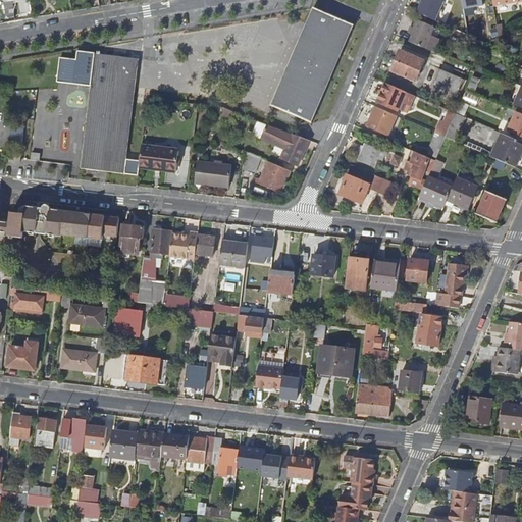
[(19,0),(22,14),(33,13),(30,0),(19,0)]
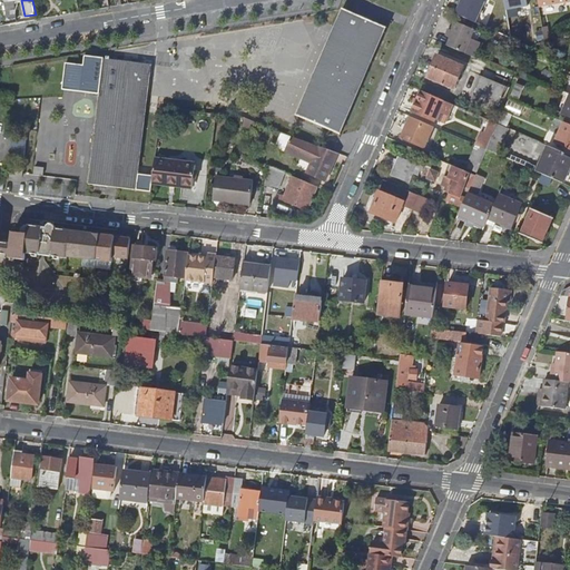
[(478,22),(485,0),(461,0),(455,13),(478,22)]
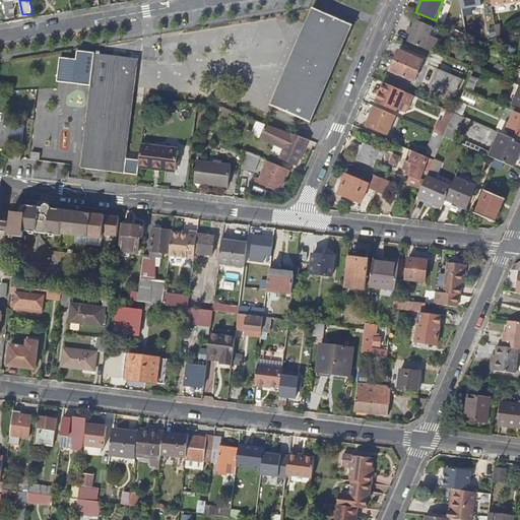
[(330,14),(314,7),(271,105),(309,121),(352,24),(330,14)]
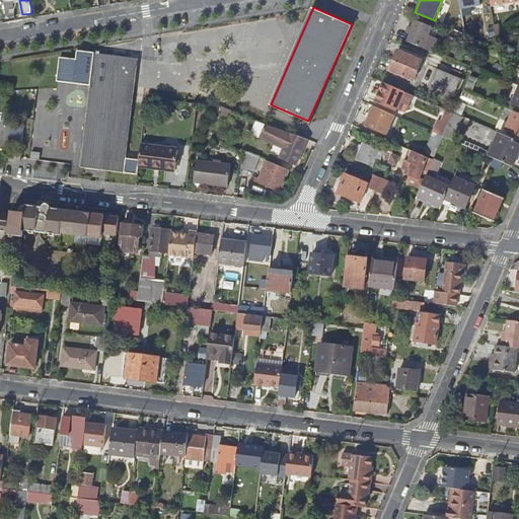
[(414,19),(404,41),(423,48),(428,35),(431,26),(414,19)]
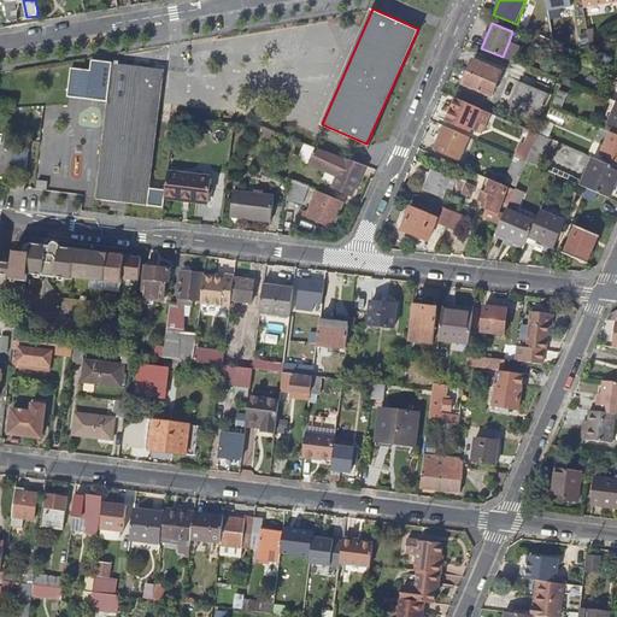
[(518,47),(509,42),(503,57),(512,62),(518,47)]
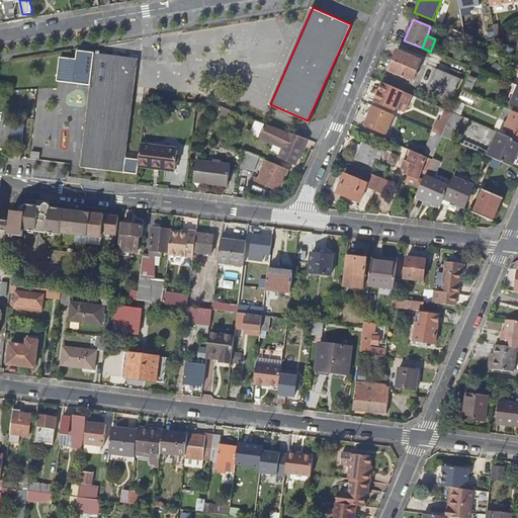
[(421,61),(397,50),(389,70),(413,81),(421,61)]
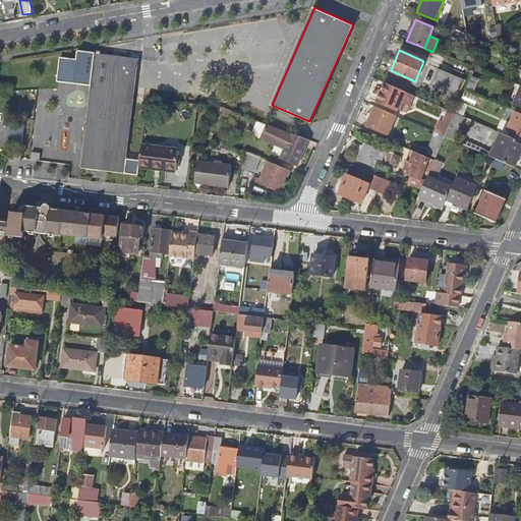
[(138,58),(97,53),(81,168),(124,173),(138,58)]
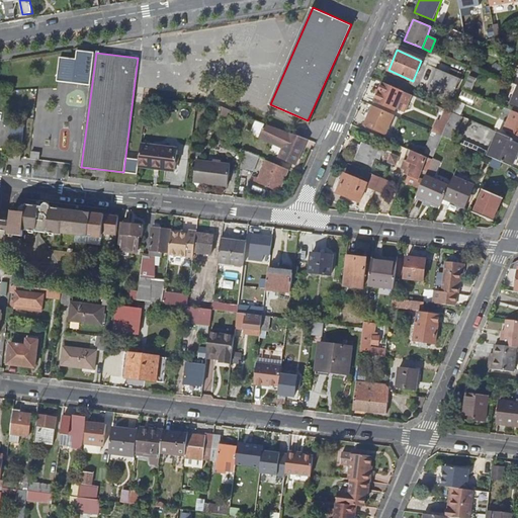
[(461,73),(440,64),(437,69),(436,69),(430,82),(431,83),(429,90),(449,99),(453,92),(454,93),(460,79),(459,78),(461,73)]
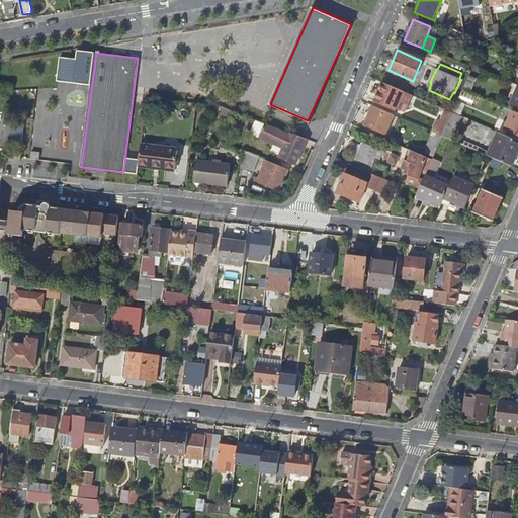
[(395,108),(402,91),(382,82),(375,100),(395,108)]
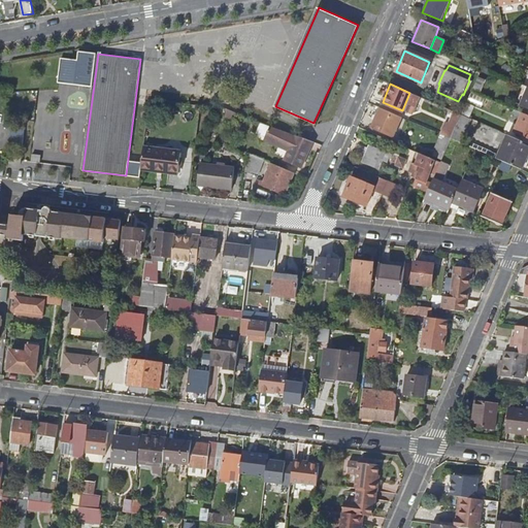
[(393,136),(402,117),(381,107),(372,127),(393,136)]
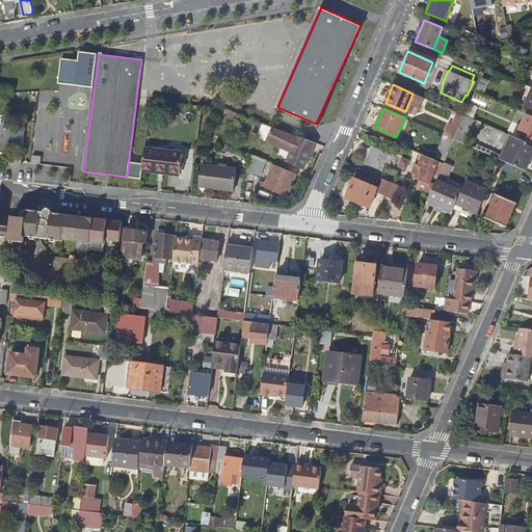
[(531,137),(531,114),(527,113),(519,132),(531,137)]
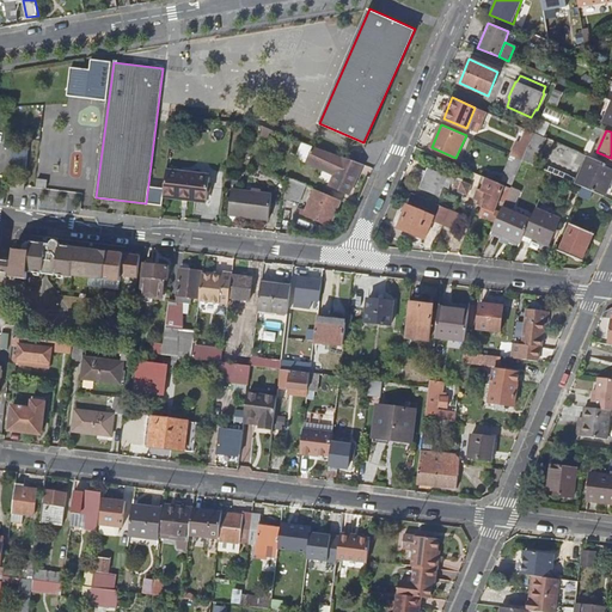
[(532,164),(544,136),(534,133),(522,160),(532,164)]
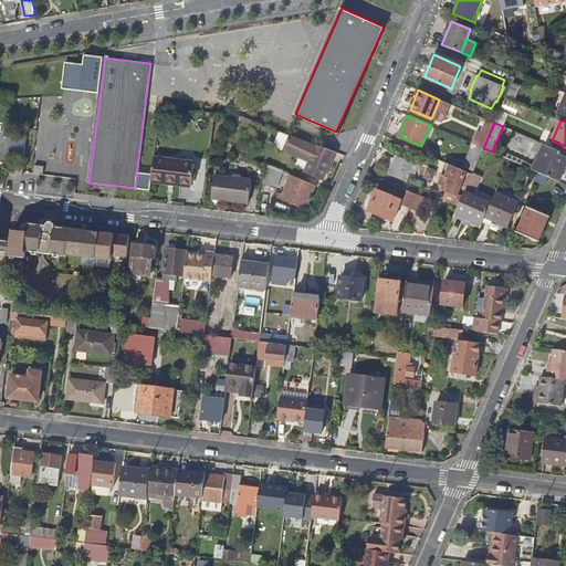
[(323,179),(334,150),(328,148),(289,134),(284,146),(312,157),(305,173),(323,179)]
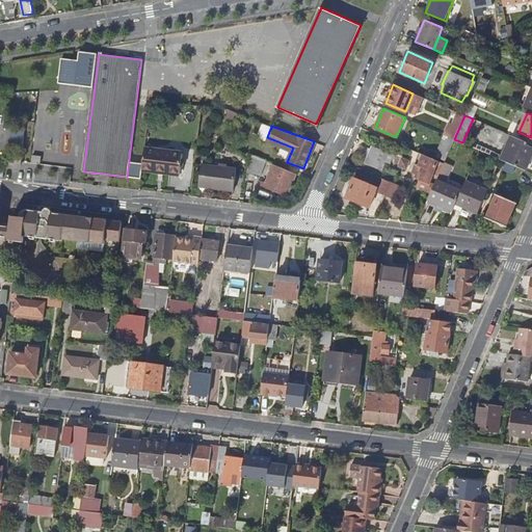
[(436,154),(446,159),(454,139),(445,135),(436,154)]
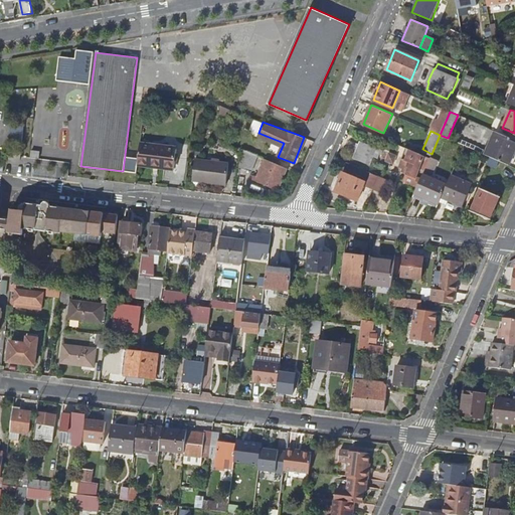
[(509,164),(514,150),(514,139),(498,132),(487,155),(491,157),(505,163),(509,164)]
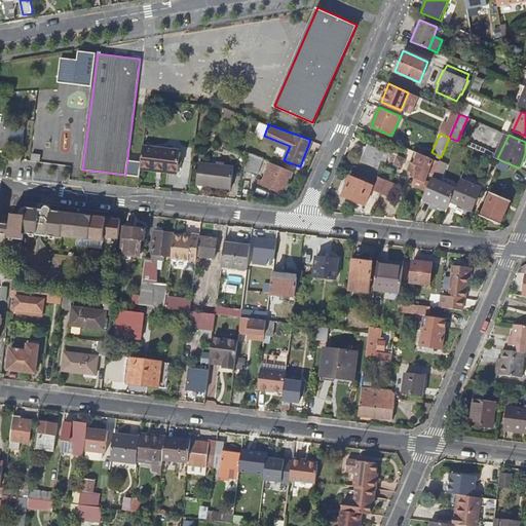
[(180,150),(143,145),(141,165),(178,171),(180,150)]
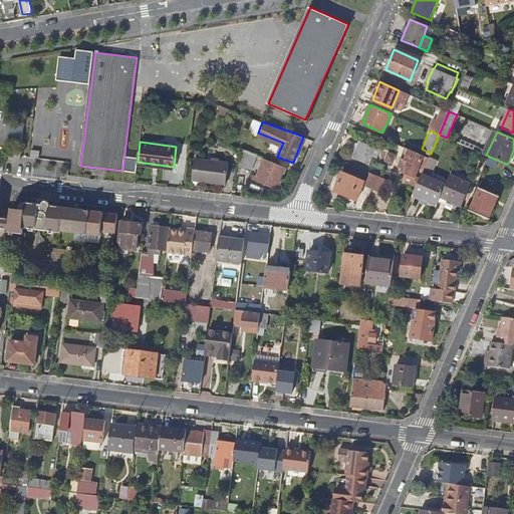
[(376,149),(360,142),(353,159),(369,166),(376,149)]
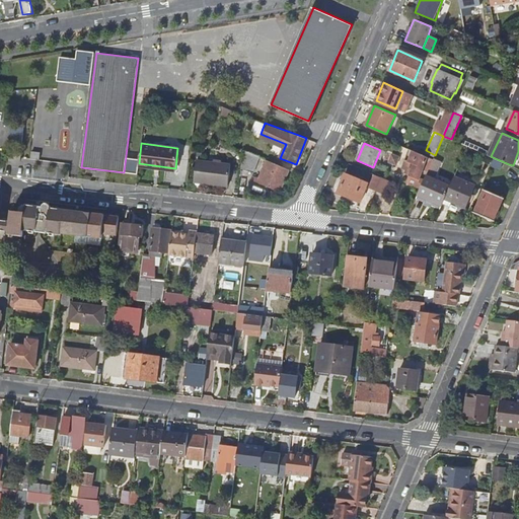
[(254,170),(256,154),(244,149),(241,168),(254,170)]
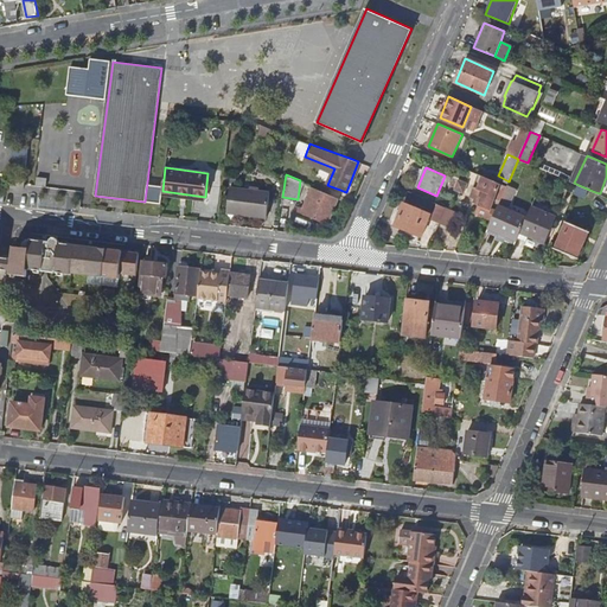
[(487,217),(499,184),(478,174),(471,196),(477,197),(478,195),(481,197),(475,213),(487,217)]
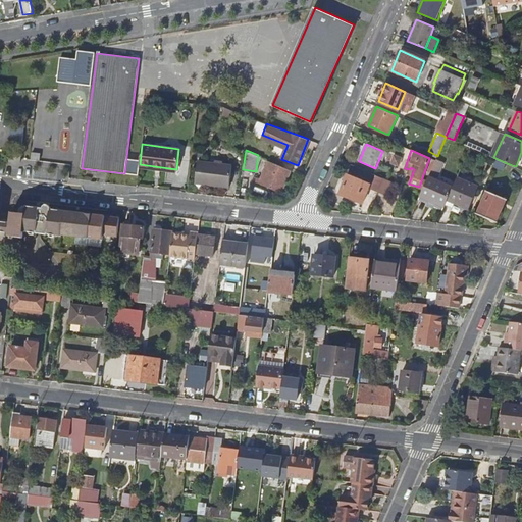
[(10,158),(10,162),(19,163),(20,152),(11,151),(10,158)]
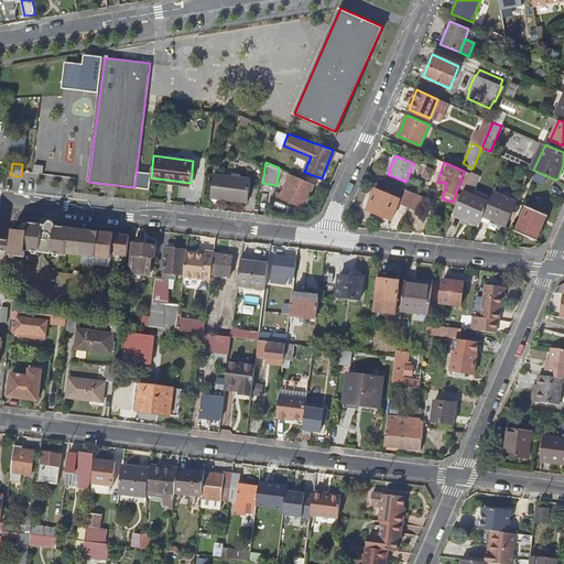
[(313,183),(289,172),(280,193),(273,190),(272,194),(302,207),(313,183)]
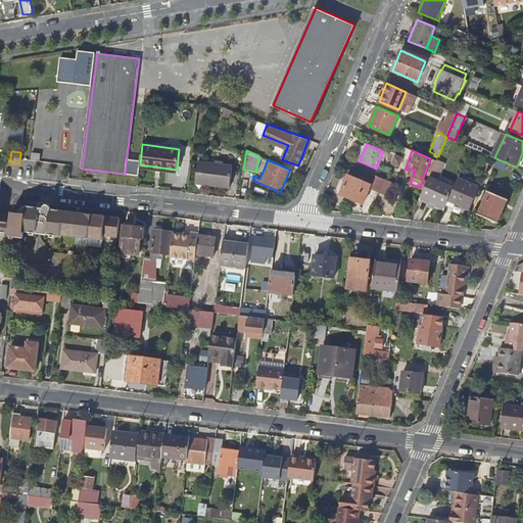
[(509,174),(513,165),(498,159),(494,168),(509,174)]
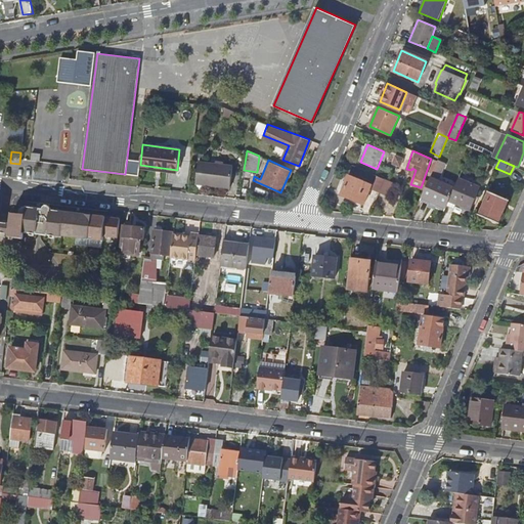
[(232,165),(200,161),(197,182),(213,184),(213,182),(230,184),(232,165)]
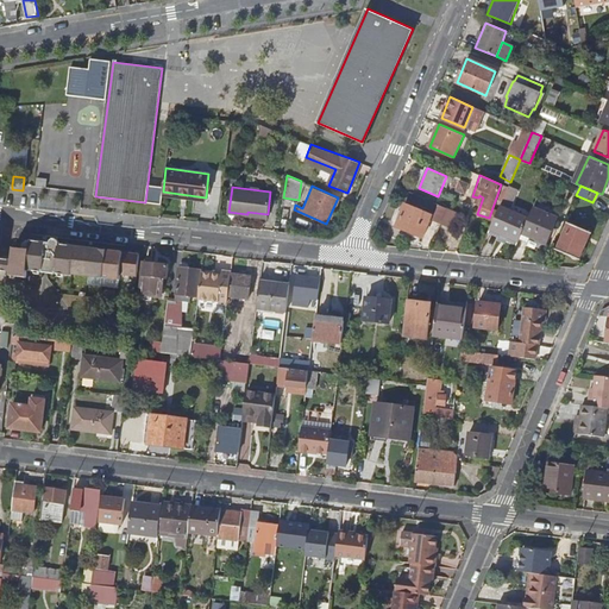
[(490,230),(519,242),(523,230),(529,217),(509,207),(516,190),(508,187),(490,230)]
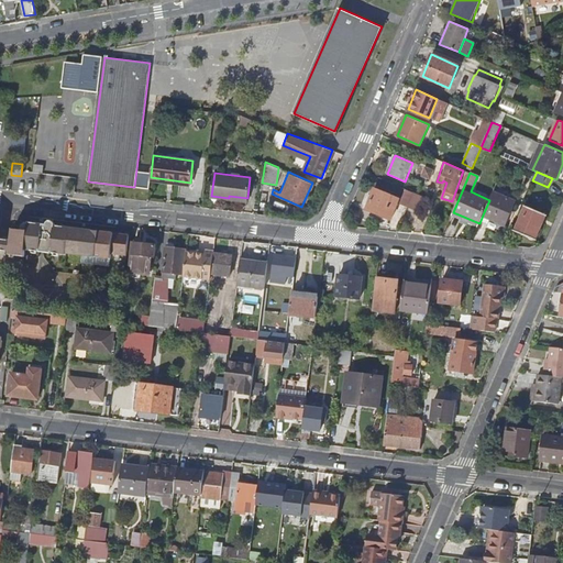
[(373,194),(367,205),(365,210),(375,213),(386,219),(389,220),(398,200),(374,189),(373,194)]
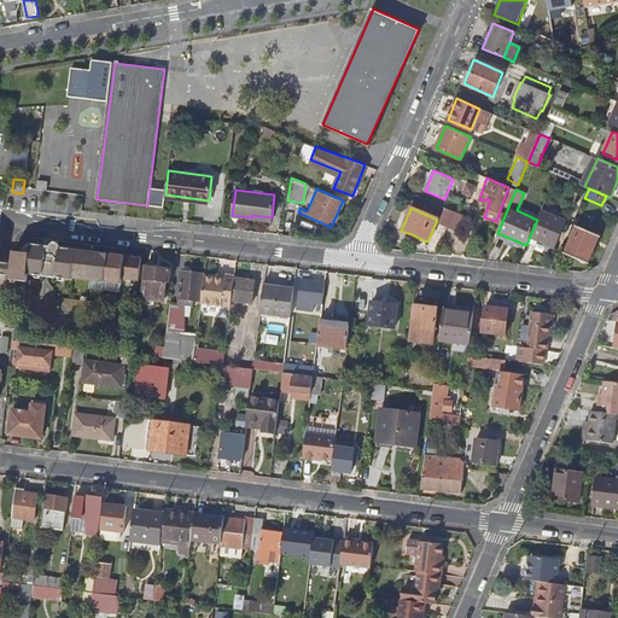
[(441,223),(448,227),(449,223),(454,213),(447,209),(441,223)]
